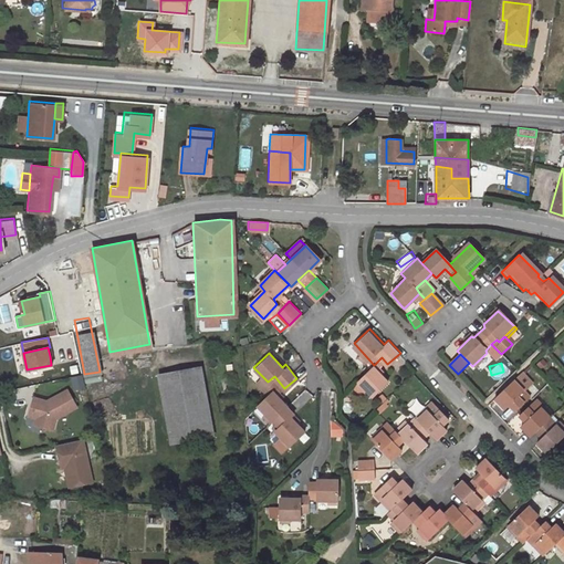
[(387,379),(374,365),(357,379),(371,395),(387,379)]
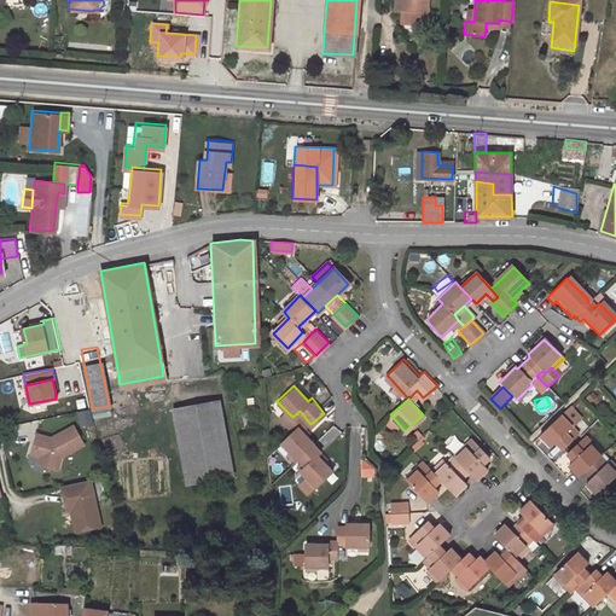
[(185,483),(218,480),(209,404),(175,407),(176,414),(185,483)]
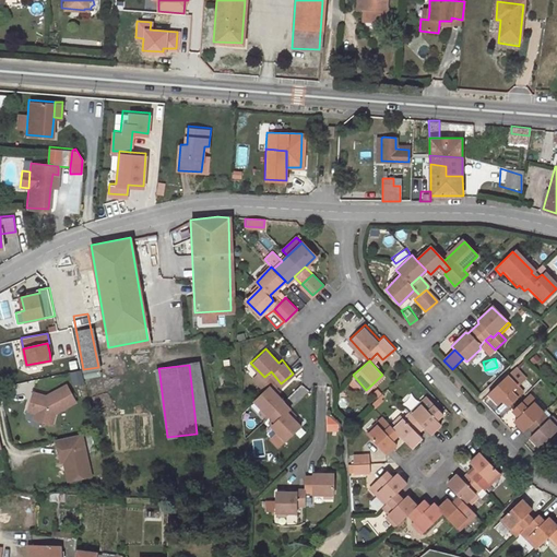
[(70,370),(73,383),(84,381),(81,368),(70,370)]
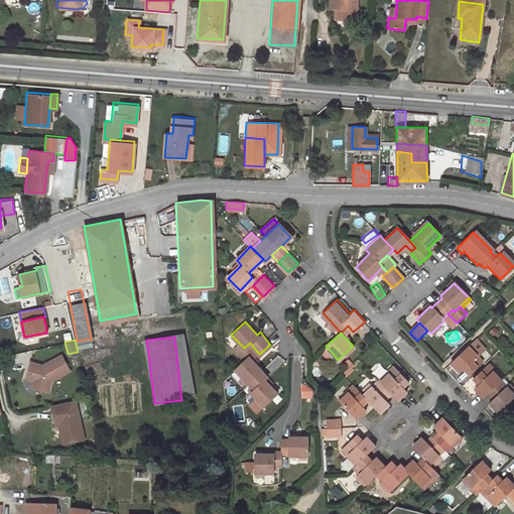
[(467,370),(473,377),(487,363),(482,358),(487,351),(477,340),(452,364),(462,375),(467,370)]
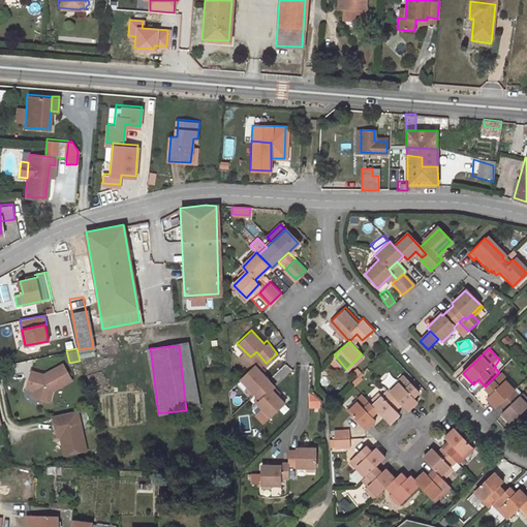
[(52,390),(71,379),(62,363),(43,373),(31,370),(26,389),(32,391),(39,392),(38,398),(49,401),(52,390)]
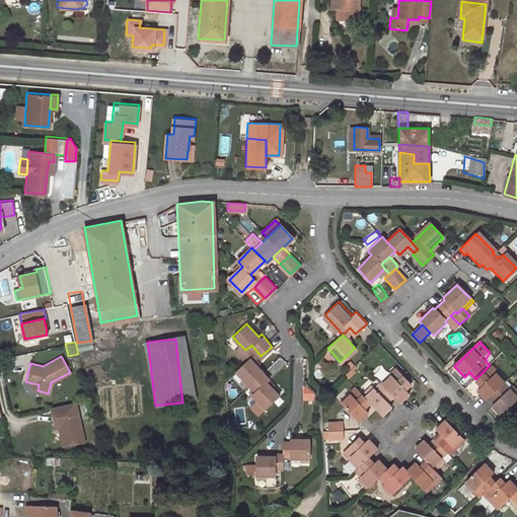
[(250,382),(263,370),(249,356),(236,370),(248,383),(250,382)]
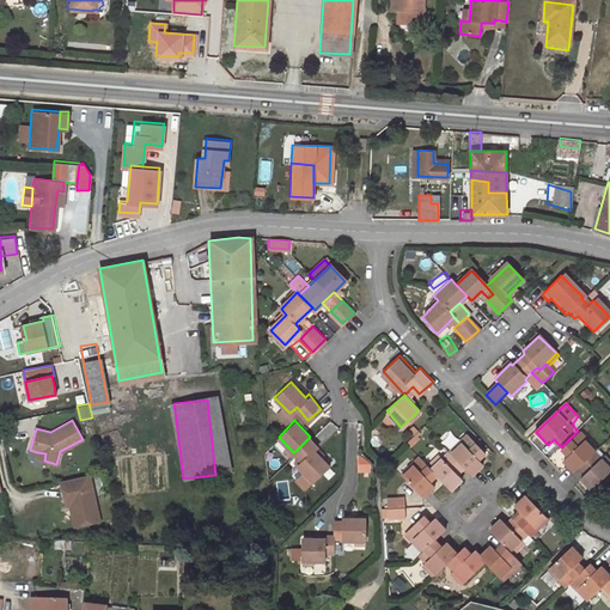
[(329,420),(312,434),(319,443),(336,428),(329,420)]
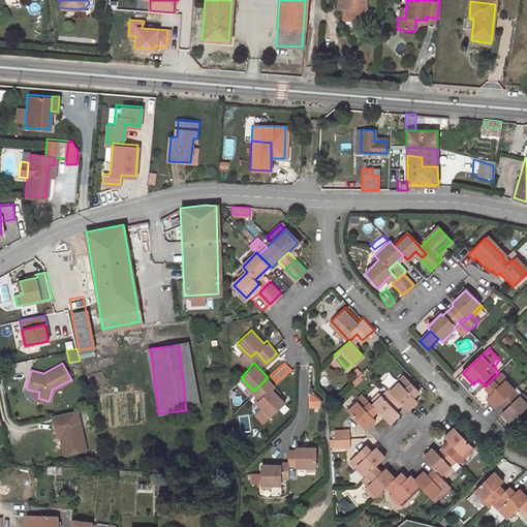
[(386,372),(381,381),(390,386),(396,377),(386,372)]
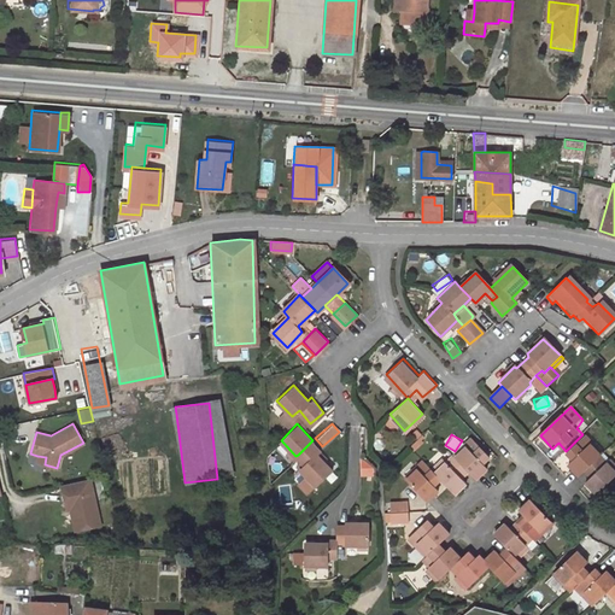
[(586,470),(603,456),(592,445),(596,441),(589,434),(569,454),(575,458),(570,463),(581,475),(586,470)]
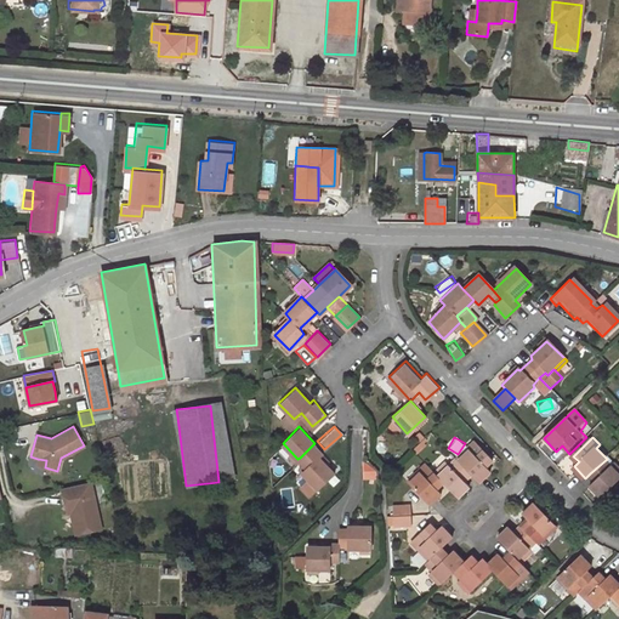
[(322,450),(314,443),(300,458),(306,464),(301,469),(318,486),(333,470),(318,454),(322,450)]
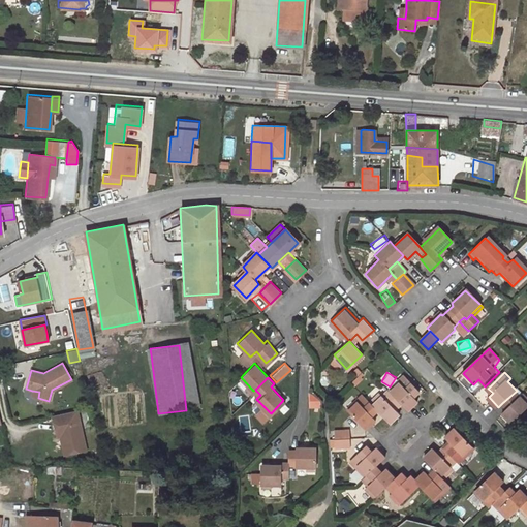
[(390,392),(401,403),(408,410),(413,405),(417,402),(413,398),(420,393),(406,378),(400,383),(398,380),(388,390),(390,392)]
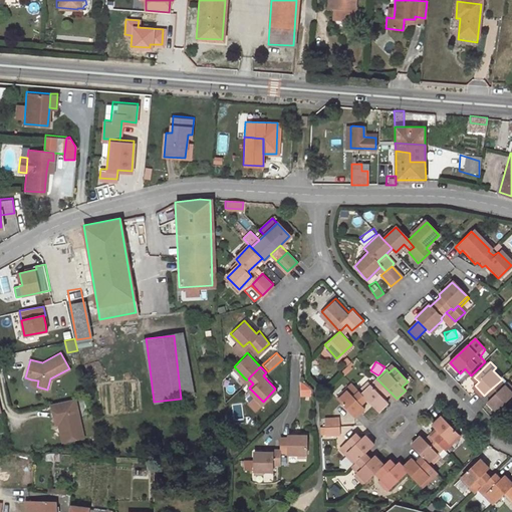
[(498,411),(511,397),(511,380),(507,385),(502,379),(488,392),(494,398),(490,402),(498,411)]
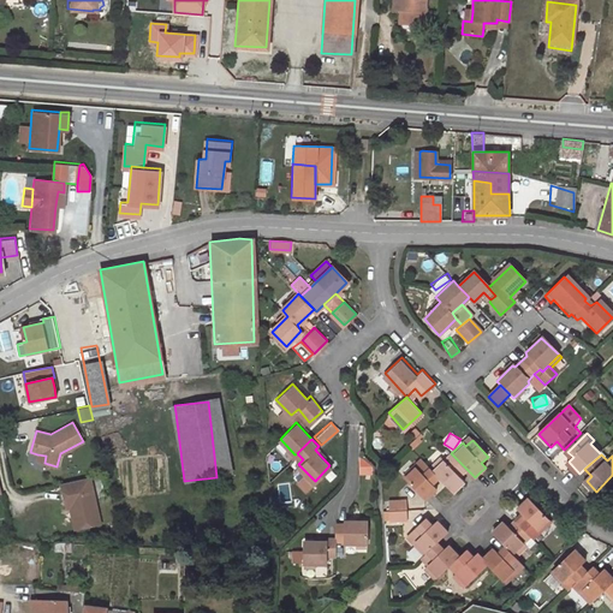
[(460,476),(466,469),(453,456),(445,463),(441,458),(430,469),(438,476),(453,493),(465,482),(460,476)]
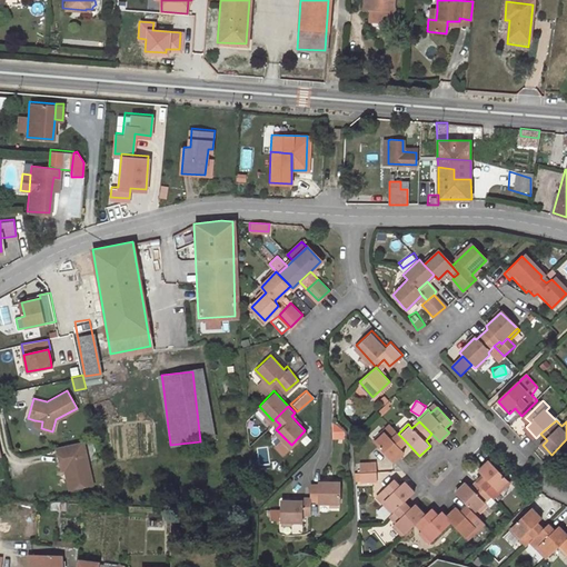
[(398,447),(405,440),(398,434),(387,423),(381,429),(384,433),(374,443),(394,464),(405,454),(398,447)]
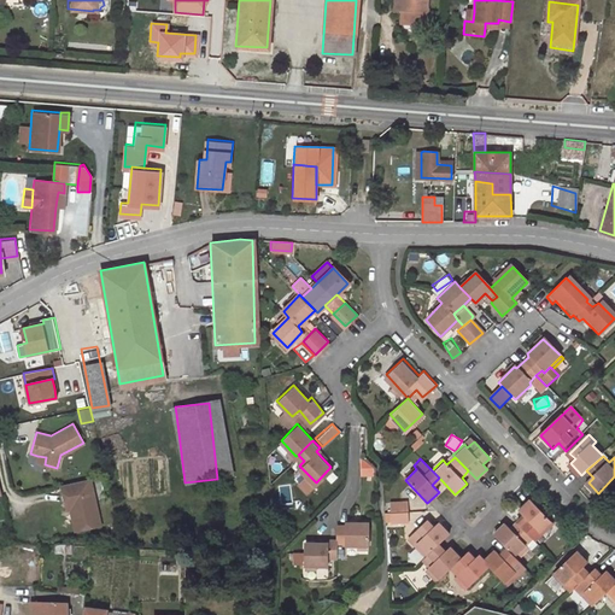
[(359,474),(374,474),(374,460),(359,460),(359,474)]
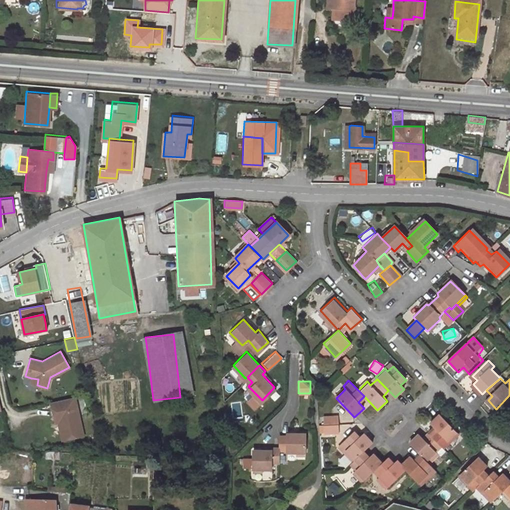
[(51,400),(53,409),(55,408),(58,420),(62,438),(83,434),(74,395),(51,400)]
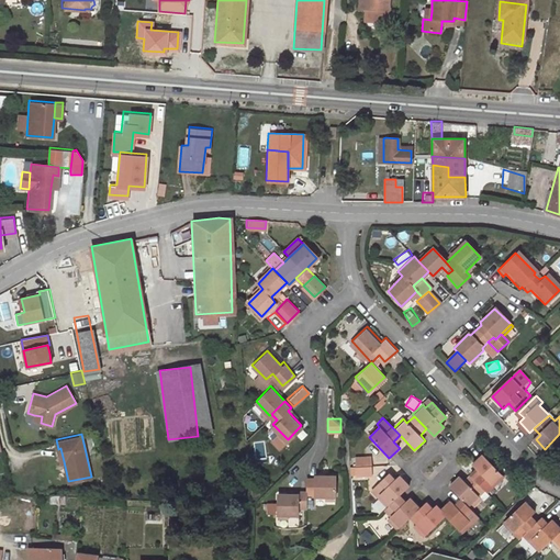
[(372,456),(356,456),(356,465),(372,465),(372,456)]
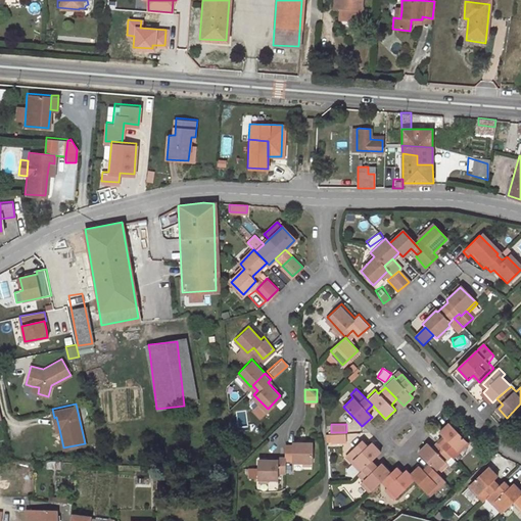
[(444,436),(437,443),(450,456),(456,461),(462,456),(459,452),(467,443),(450,425),(441,432),(444,436)]
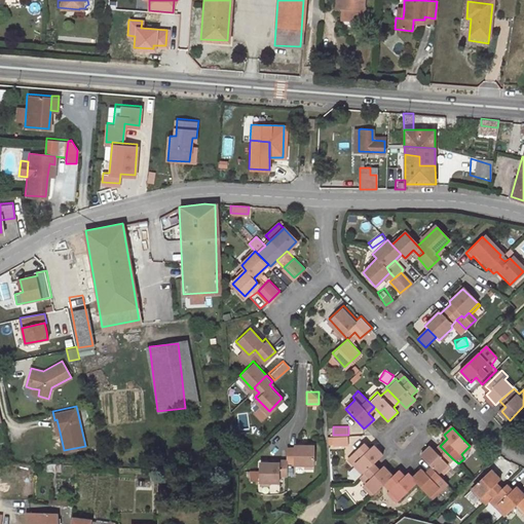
[(333,435),(333,444),(348,444),(348,435),(333,435)]
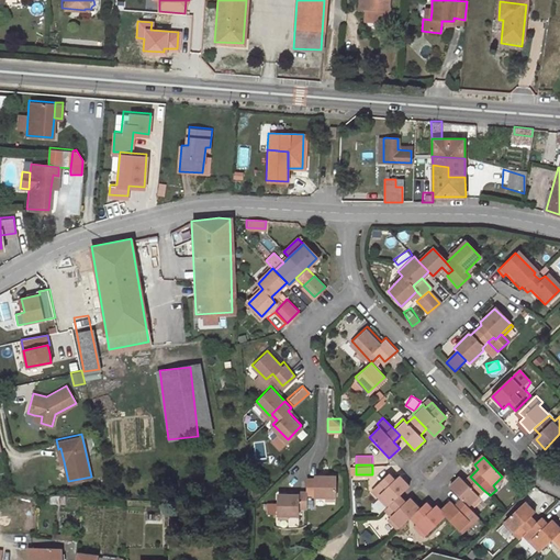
[(297,495),(276,494),(277,517),(297,517),(297,508),(304,508),(305,496),(313,495),(313,497),(335,497),(334,476),(313,477),(313,480),(303,480),(304,491),(297,491),(297,495)]
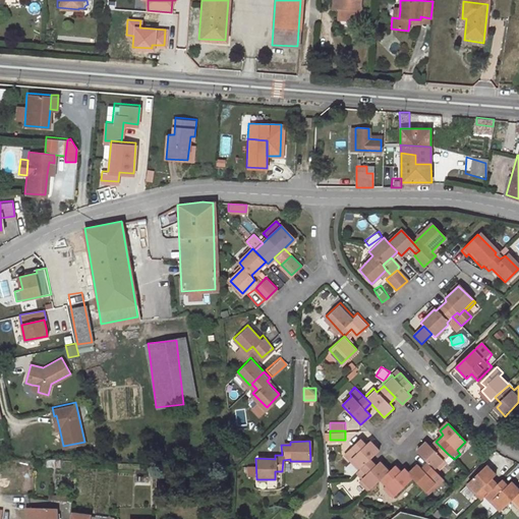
[(367,448),(360,441),(343,455),(350,462),(353,459),(362,469),(369,462),(380,452),(371,444),(367,448)]
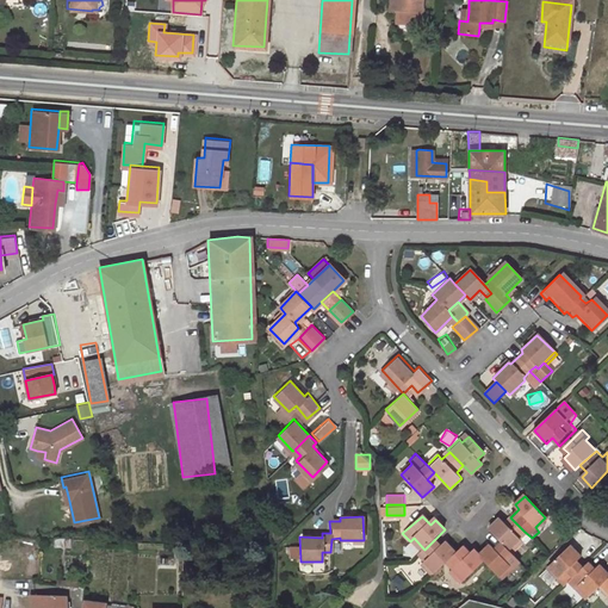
[(525,532),(510,517),(506,522),(498,516),(486,529),(502,546),(512,556),(522,544),(517,538),(525,532)]
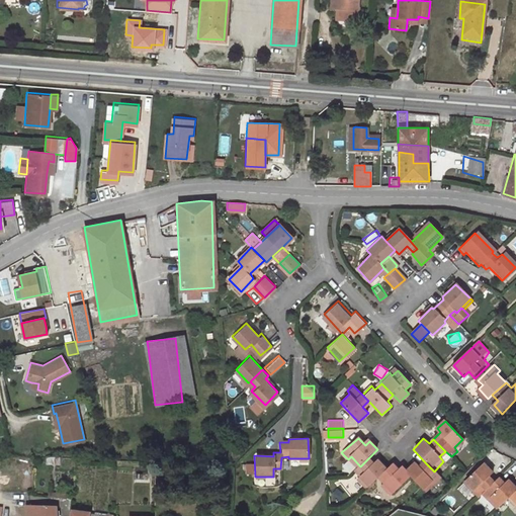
[(380,476),(387,469),(378,460),(373,465),(367,459),(360,466),(356,470),(361,478),(357,481),(365,490),(380,476)]
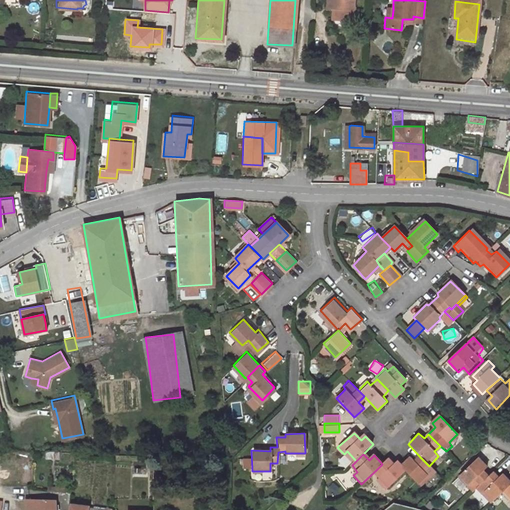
[(429,466),(421,458),(417,462),(410,457),(401,465),(407,470),(415,479),(421,486),(431,477),(427,472),(431,468),(429,466)]
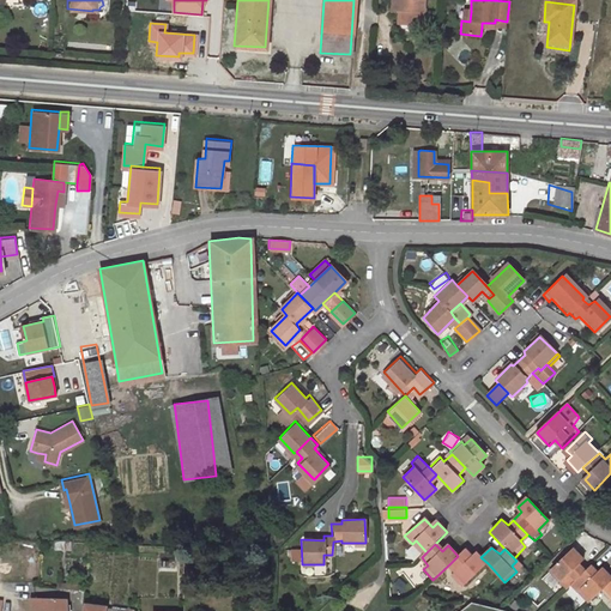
[(488,563),(481,557),(477,552),(472,557),(465,549),(458,556),(451,563),(458,572),(453,575),(464,586),(488,563)]
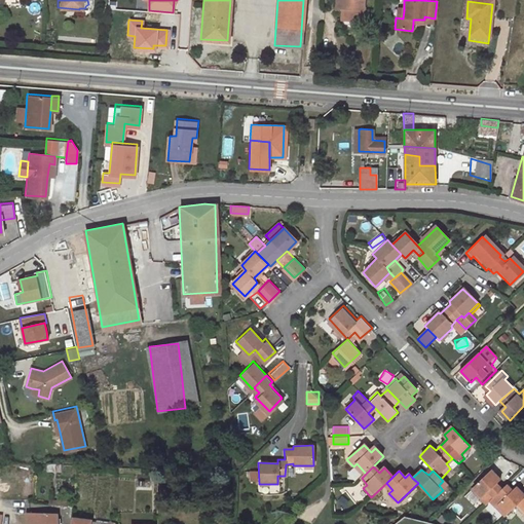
[(487,501),(490,497),(503,485),(499,481),(495,484),(485,474),(472,488),(480,496),(478,498),(484,504),(487,501)]
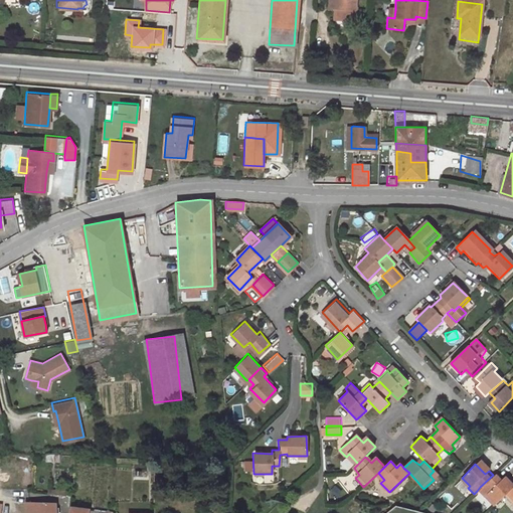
[(480,487),(477,491),(493,508),(505,496),(512,487),(503,477),(499,481),(493,475),(480,487)]
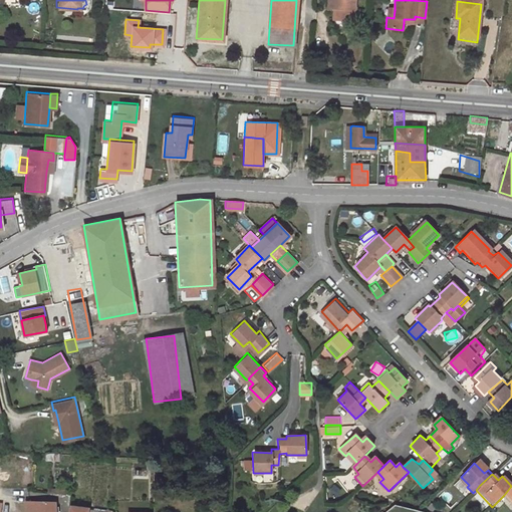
[(26,500),(25,511),(38,511),(39,500),(33,500),(26,500)]
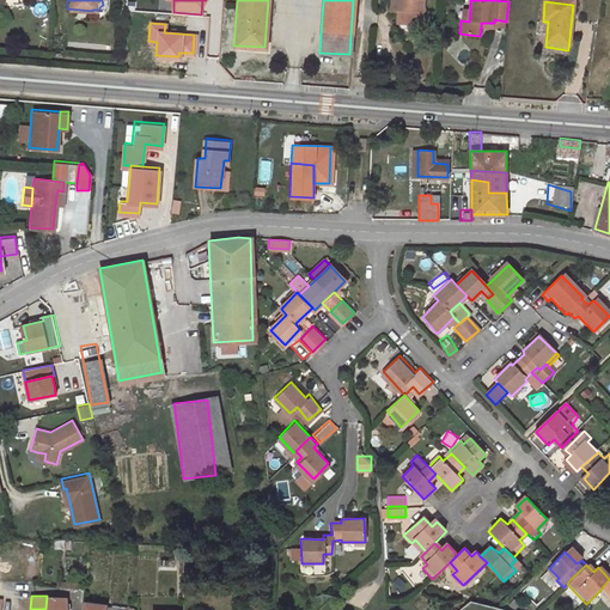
[(63,609),(63,597),(47,596),(46,609),(63,609)]
